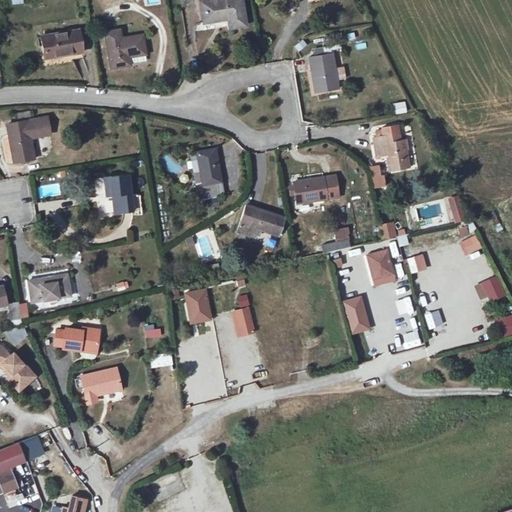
[(208,0),(204,1),(200,1),(204,22),(228,18),(230,27),(246,25),(241,0),(208,0)]
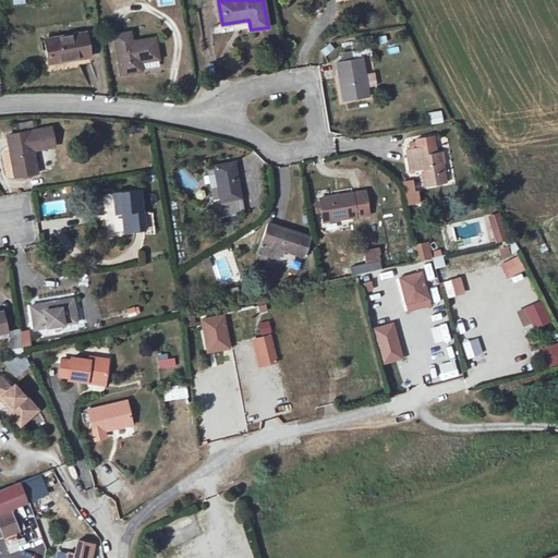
[(46,39),(49,63),(89,57),(86,33),(46,39)]
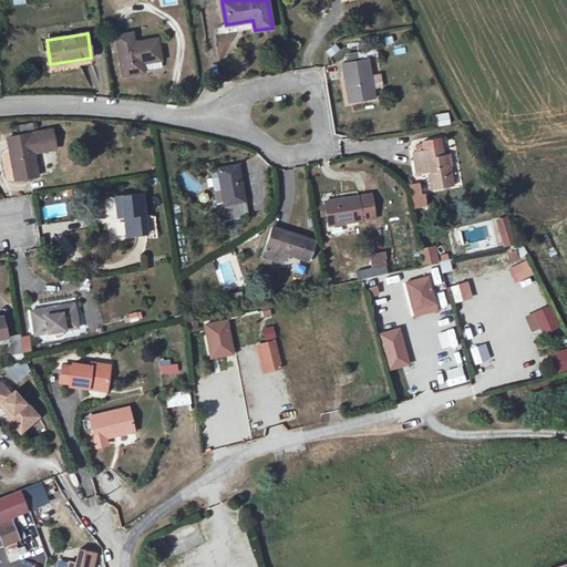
[(116,35),(123,75),(144,72),(143,63),(162,60),(158,39),(134,42),(132,33),(116,35)]
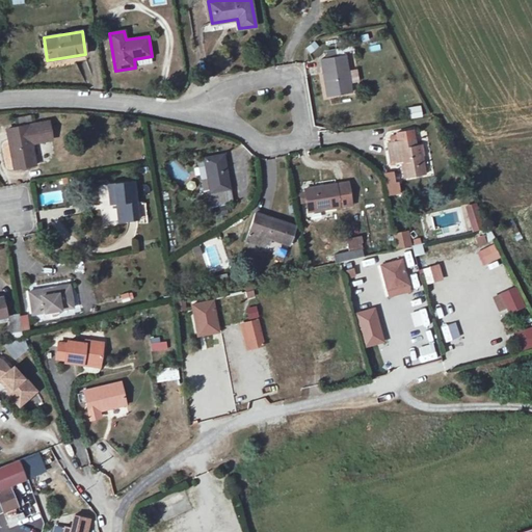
[(315,42),(306,48),(310,54),(319,48),(315,42)]
